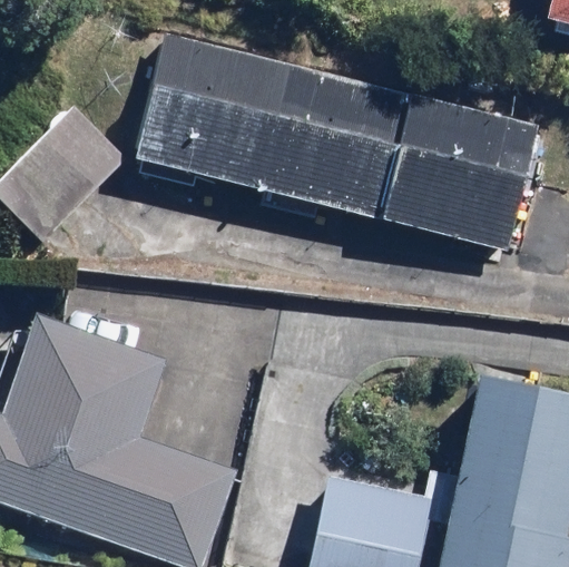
[(568,0),(561,0),(555,35),(568,38),(568,0)]
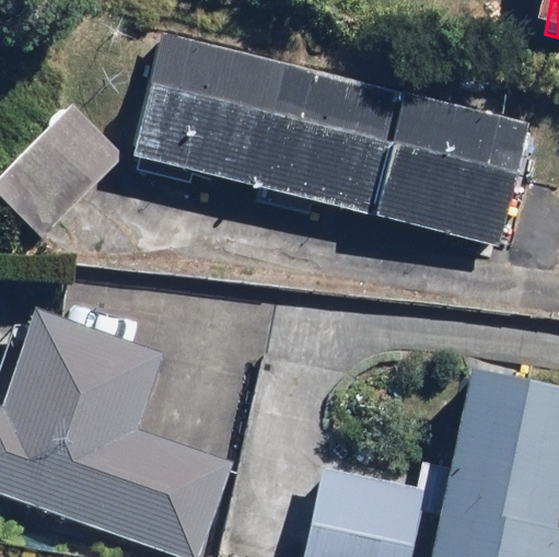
[(531,122),(160,30),(129,155),(499,247),(531,122)]
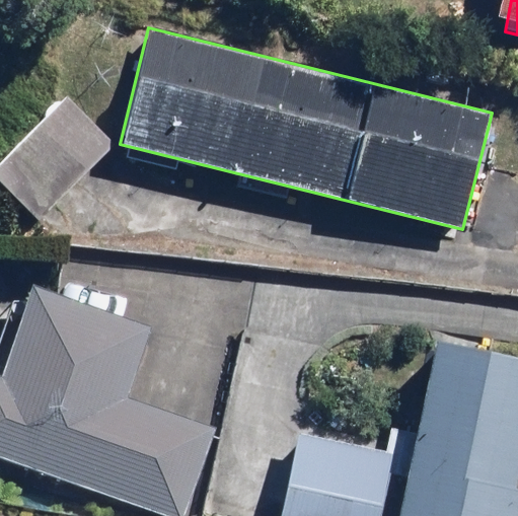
[(114,140),(61,94),(0,162),(0,182),(43,220),(114,140)]
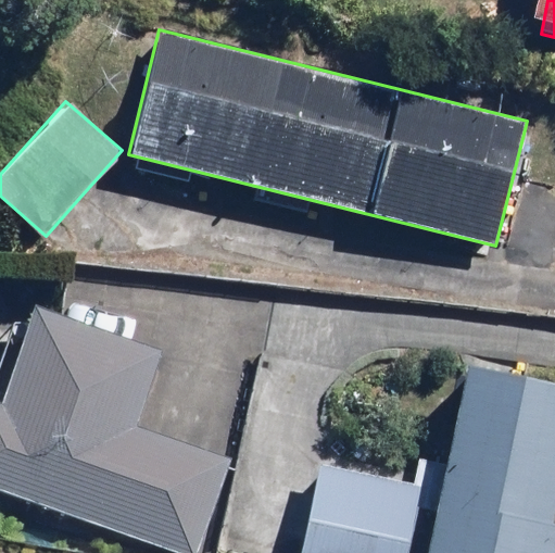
[(0,393),(0,484),(178,552),(202,552),(239,459),(139,419),(165,351),(47,305),(11,398),(0,393)]
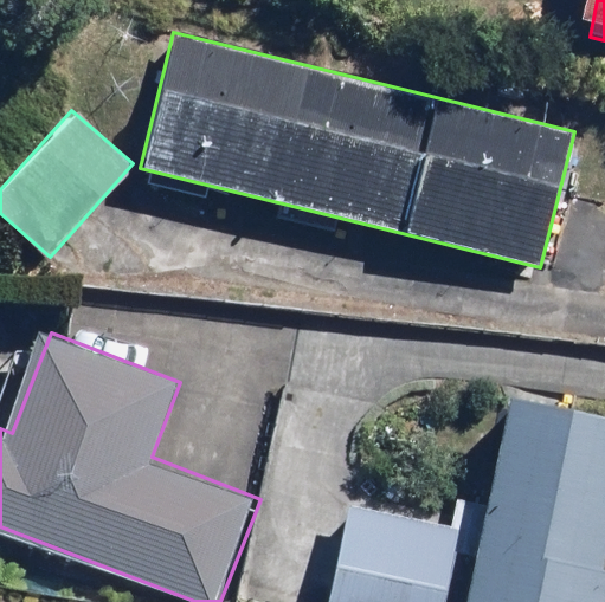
[(604,406),(512,389),(471,601),(604,601),(604,406)]
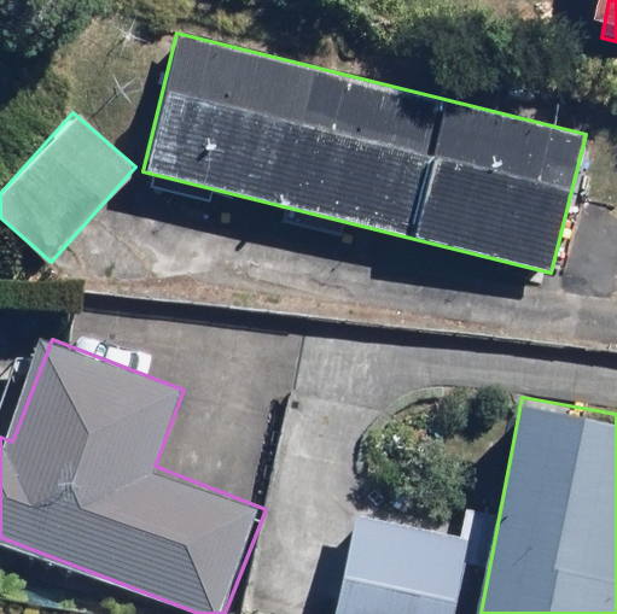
[(454,613),(470,537),(355,512),(333,613),(454,613)]
